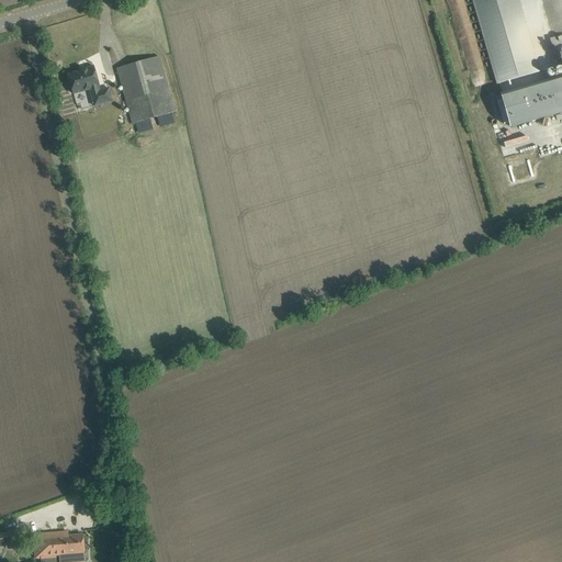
[(472,0),(496,85),(561,65),(561,7),(560,0),(472,0)]
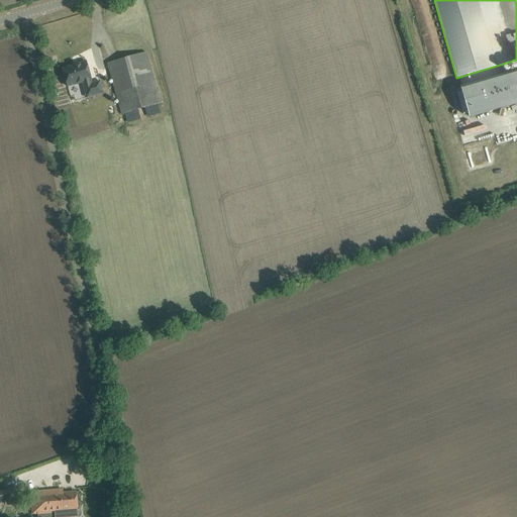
[(146,53),(107,64),(121,114),(161,103),(154,82),(146,53)]
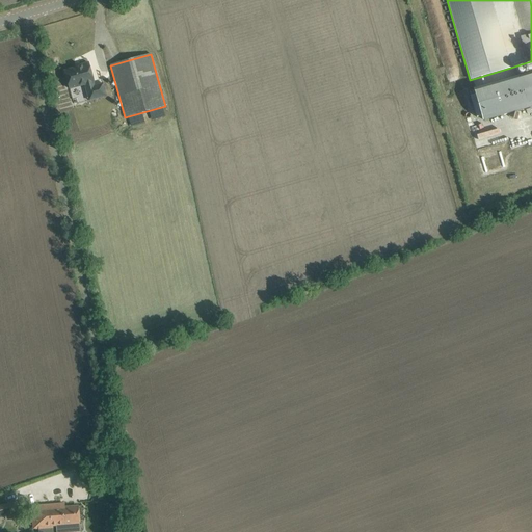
[(70,89),(85,85),(89,101),(106,96),(103,84),(94,86),(92,83),(94,82),(88,63),(75,67),(75,69),(64,72),(67,79),(64,80),(67,87),(69,86),(70,89)]
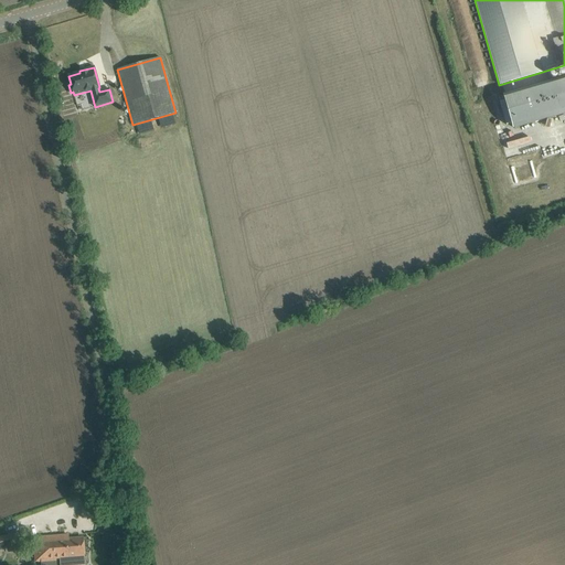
[(564,76),(502,95),(504,102),(500,103),(504,120),(510,119),(512,129),(564,114),(564,76)]
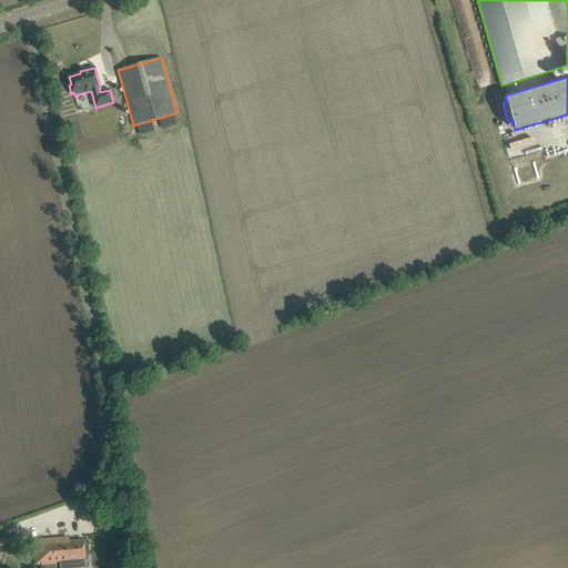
[(511,159),(536,152),(531,138),(507,144),(511,159)]
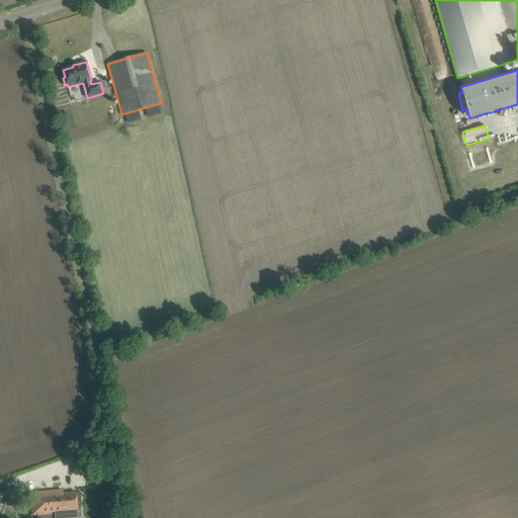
[(125,455),(122,447),(115,450),(118,458),(125,455)]
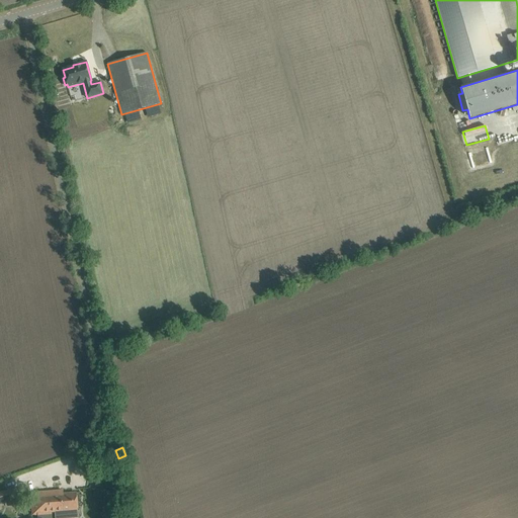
[(63,491),(48,492),(49,501),(51,501),(52,512),(78,510),(76,494),(64,495),(63,491)]
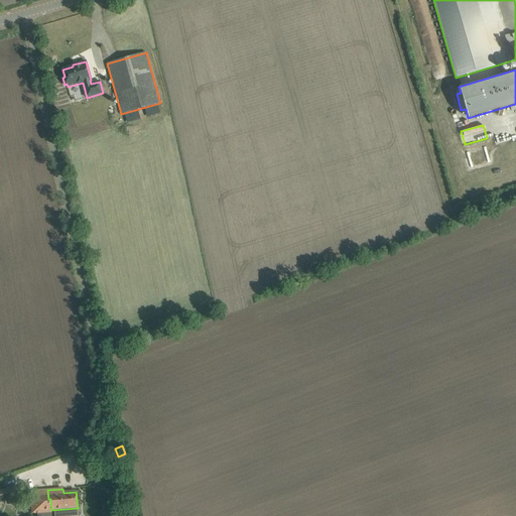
[(51,511),(51,510),(50,499),(48,499),(47,490),(31,492),(33,513),(39,512),(39,515),(50,515),(50,511),(51,511)]
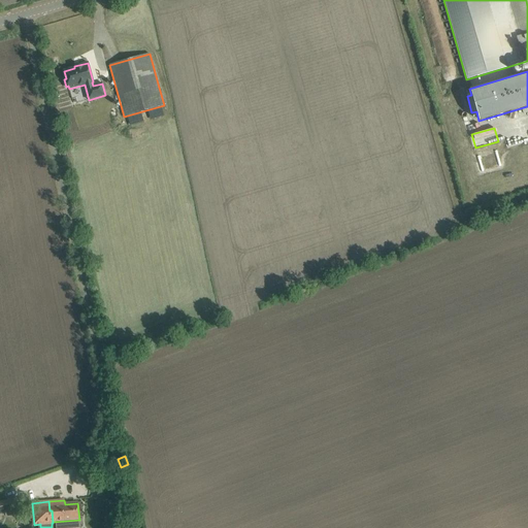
All buildings are outlined.
